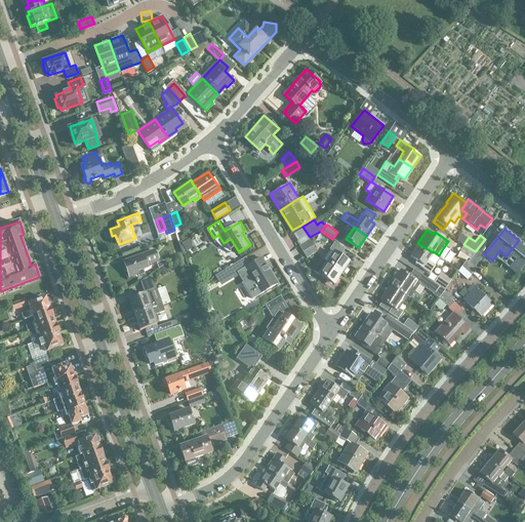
[(303,250),(313,243),(310,237),(298,244),(303,250)]
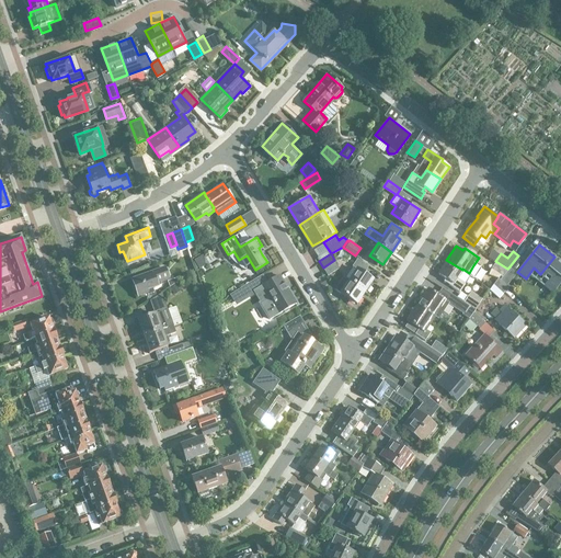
[(348,280),(365,291),(374,279),(364,272),(368,264),(357,257),(352,264),(357,268),(348,280)]
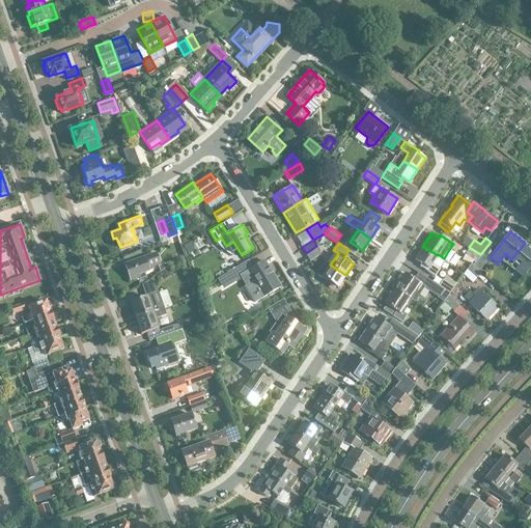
[(530,248),(525,243),(511,259),(519,266),(515,270),(523,276),(530,266),(530,248)]
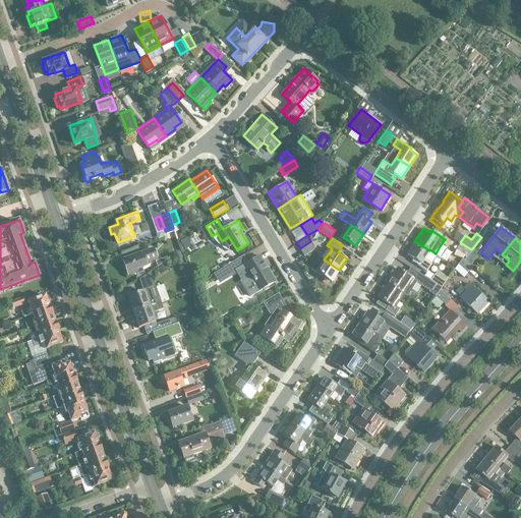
[(449,240),(445,247),(452,251),(456,243),(449,240)]
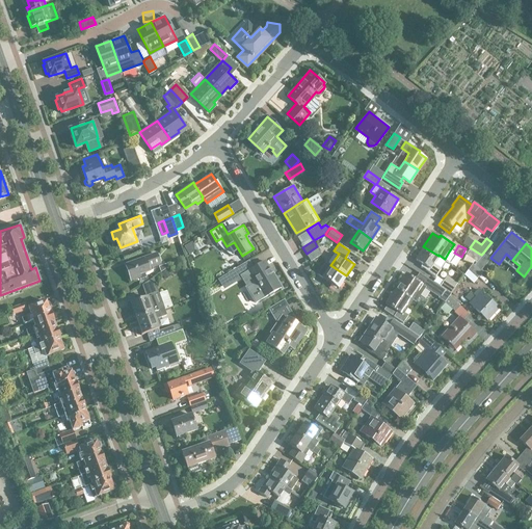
[(317,246),(307,254),(311,260),(321,253),(317,246)]
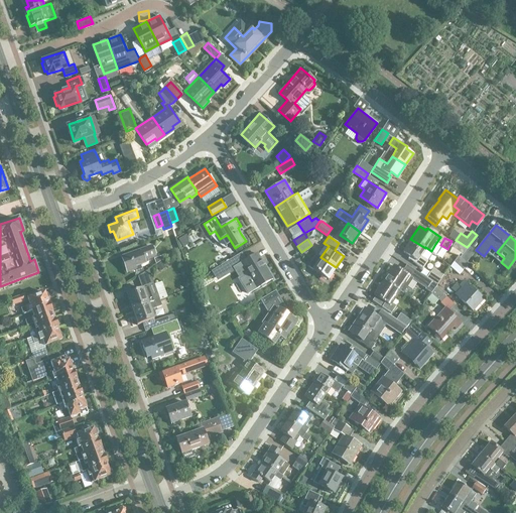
[(420,255),(425,248),(410,239),(403,250),(409,255),(408,257),(422,267),(427,259),(420,255)]
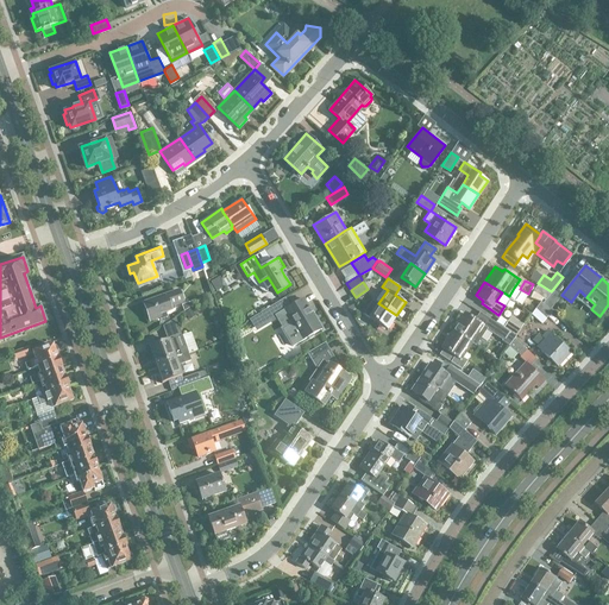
[(540,300),(542,302),(551,291),(538,283),(533,289),(544,296),(540,300)]
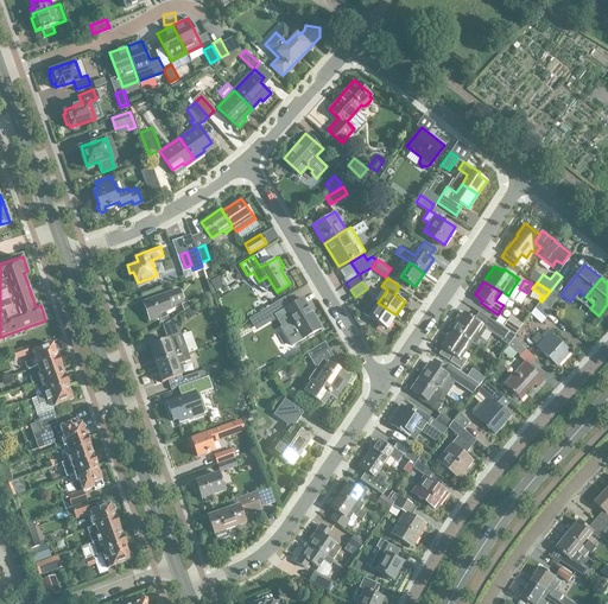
[(179,288),(166,293),(144,302),(150,318),(160,315),(160,312),(171,307),(170,305),(184,300),(179,288)]
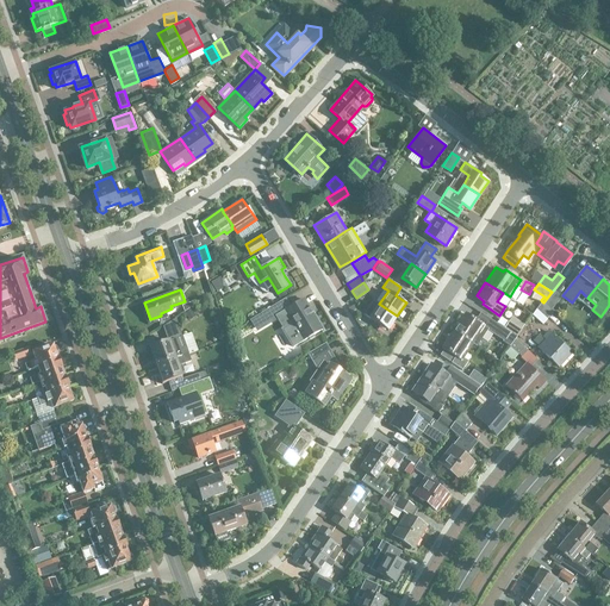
[(554,289),(552,292),(543,303),(551,310),(562,295),(554,289)]
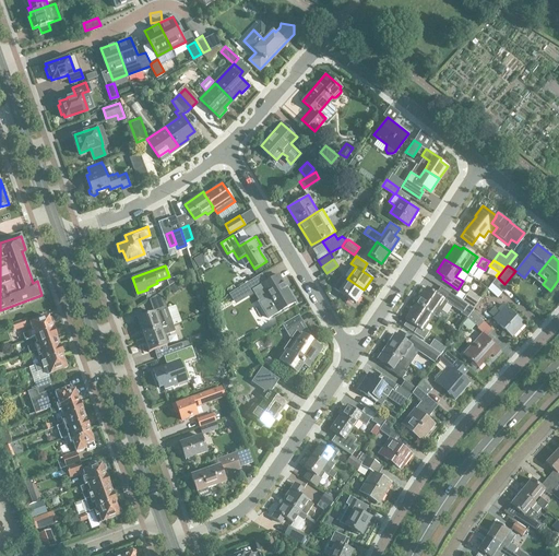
[(268,295),(259,300),(269,316),(295,300),(278,273),(261,284),(268,295)]
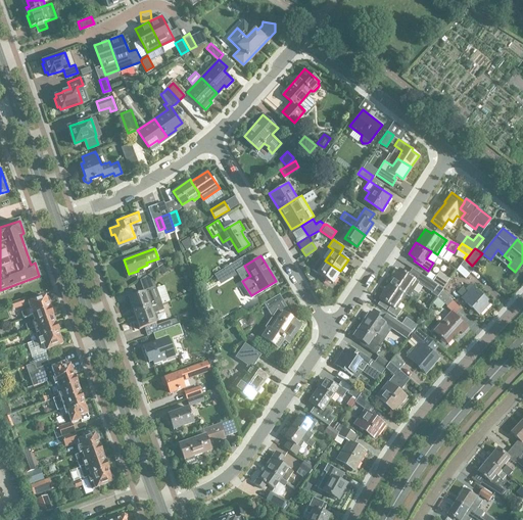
[(164,256),(155,260),(158,266),(165,261),(164,256)]
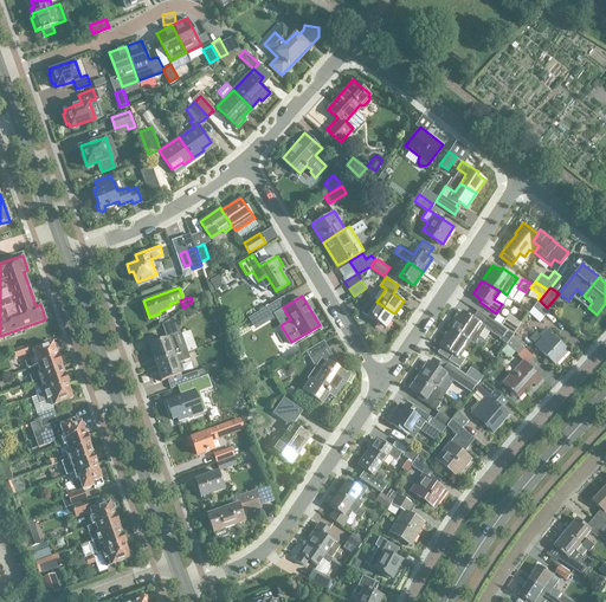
[(394,314),(376,302),(371,298),(362,311),(378,322),(376,323),(382,327),(384,325),(386,327),(394,314)]
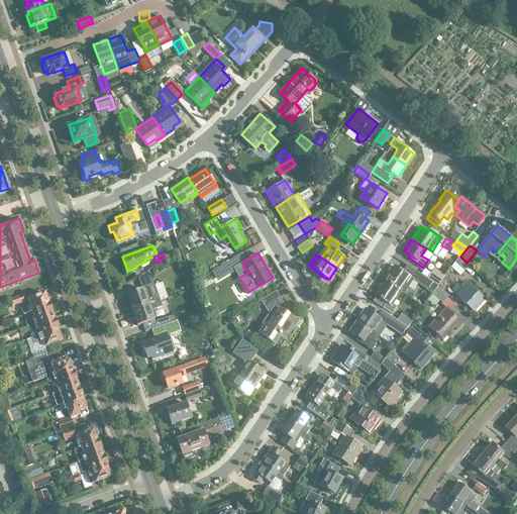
[(460,257),(458,254),(451,265),(459,274),(469,264),(467,263),(460,257)]
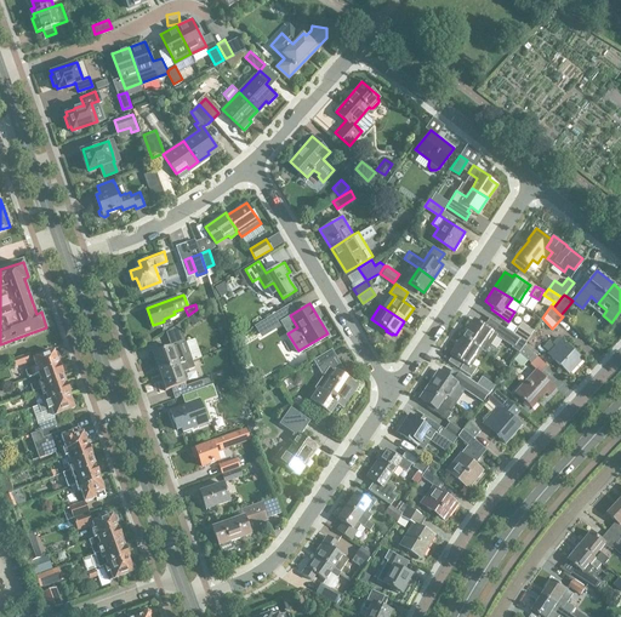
[(260,331),(284,315),(280,308),(255,323),(260,331)]
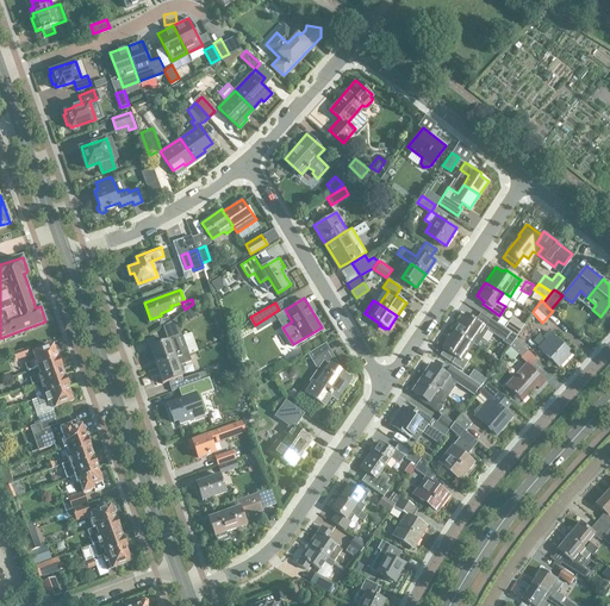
[(197,313),(192,306),(185,311),(190,318),(197,313)]
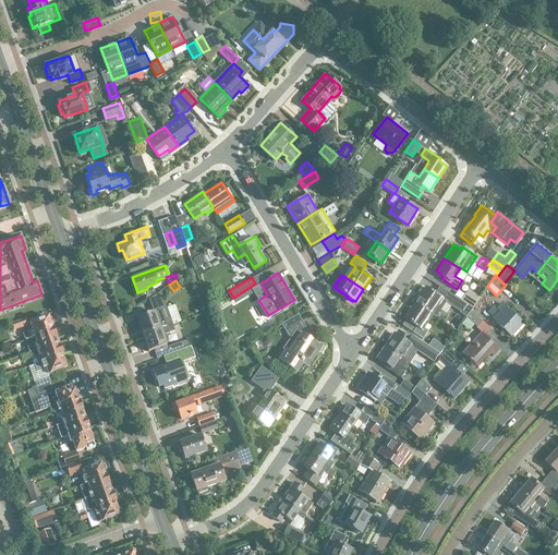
[(371,281),(352,305),(359,310),(377,287),(371,281)]
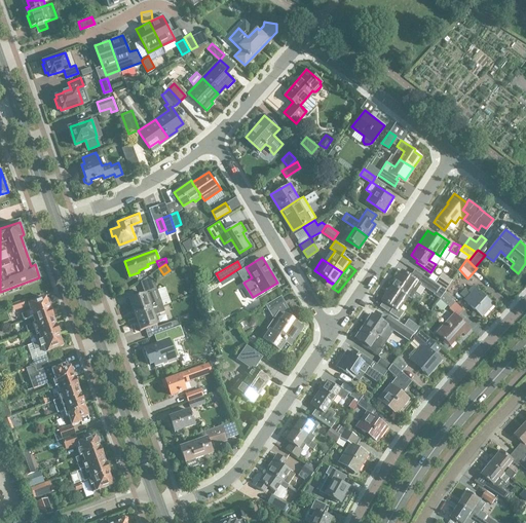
[(446,289),(435,282),(414,268),(410,275),(402,270),(391,285),(407,295),(411,297),(420,283),(434,292),(434,293),(440,297),(444,291),(446,289)]
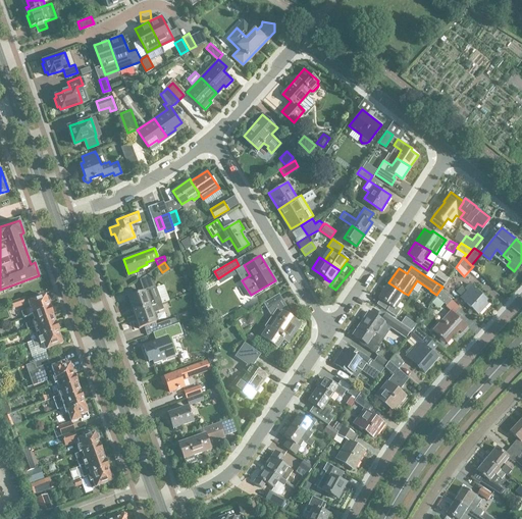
[(134,311),(161,301),(169,298),(163,283),(156,287),(150,271),(140,278),(144,290),(127,296),(134,311)]
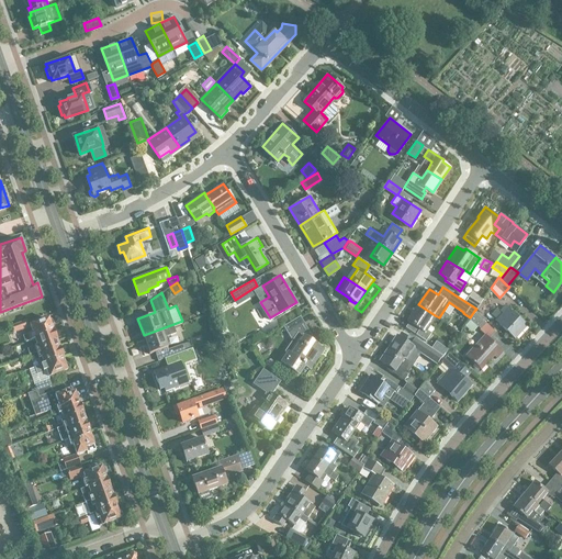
[(464,301),(476,309),(481,302),(469,293),(464,301)]
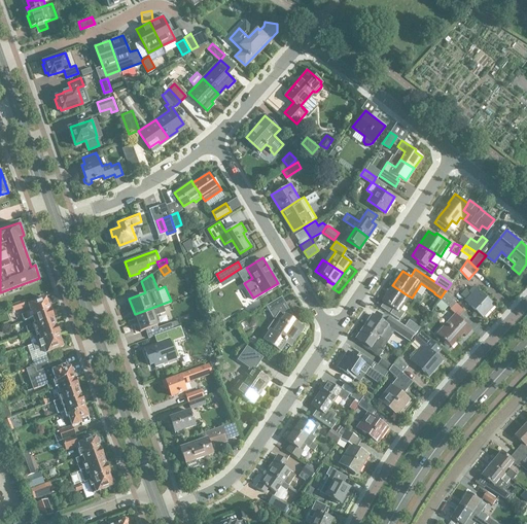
[(408,295),(392,285),(383,300),(384,301),(380,305),(399,318),(405,310),(399,307),(408,295)]
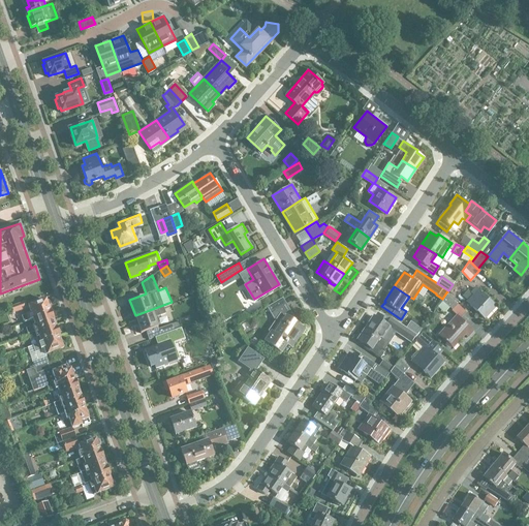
[(495,305),(477,289),(474,286),(470,290),(473,294),(467,301),(485,317),(495,305)]
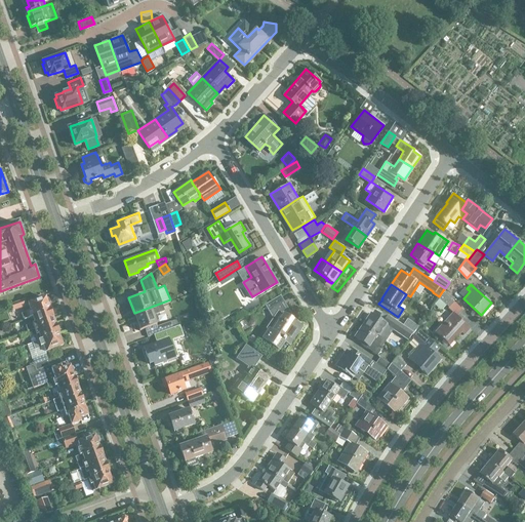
[(422,300),(427,292),(421,289),(417,297),(422,300)]
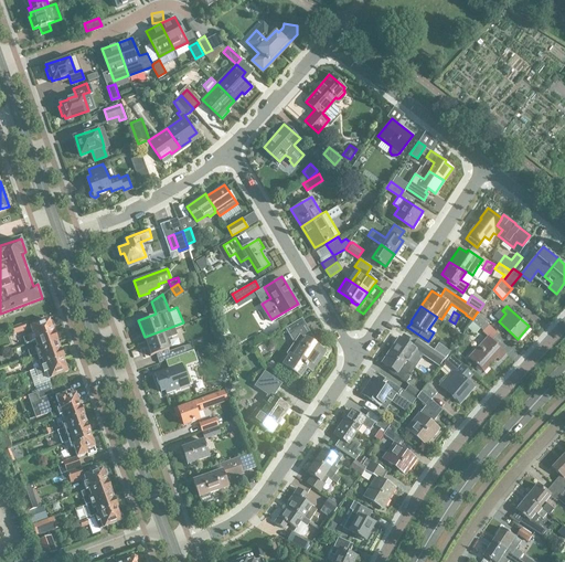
[(477,313),(472,319),(483,329),(482,330),(488,336),(468,357),(483,370),(497,356),(500,359),(505,352),(491,339),(498,331),(477,313)]
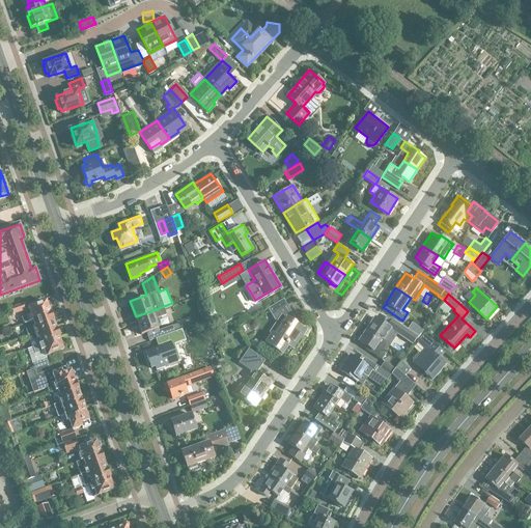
[(306,328),(294,321),(296,317),(283,297),(268,306),(272,313),(276,320),(269,330),(271,331),(264,341),(283,353),(288,344),(294,346),(306,328)]
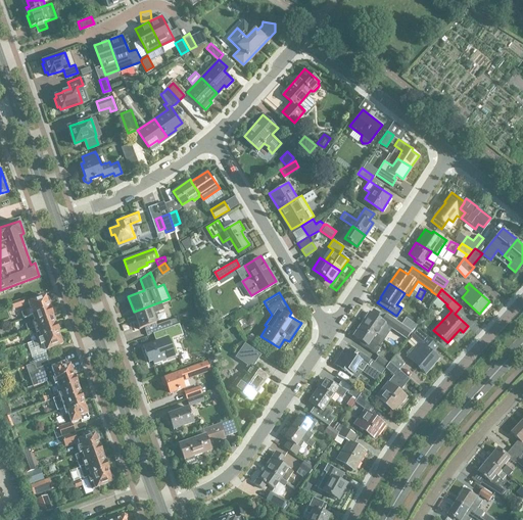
[(34,313),(51,308),(49,302),(50,299),(48,296),(46,295),(46,294),(29,300),(31,306),(21,311),(24,316),(34,313)]
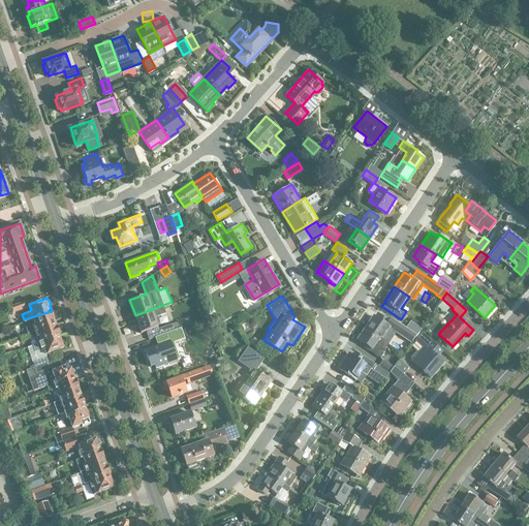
[(12,311),(27,306),(25,300),(10,305),(12,311)]
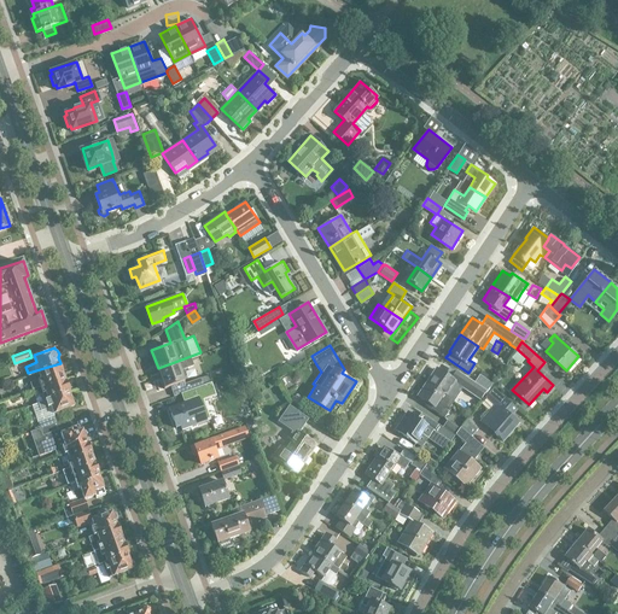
[(191,356),(158,368),(164,386),(185,379),(180,368),(193,363),(191,356)]
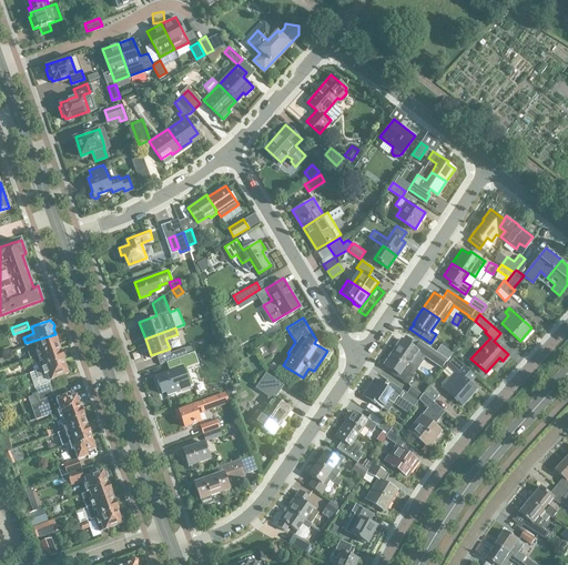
[(56,334),(37,340),(39,347),(28,351),(30,356),(60,346),(56,334)]
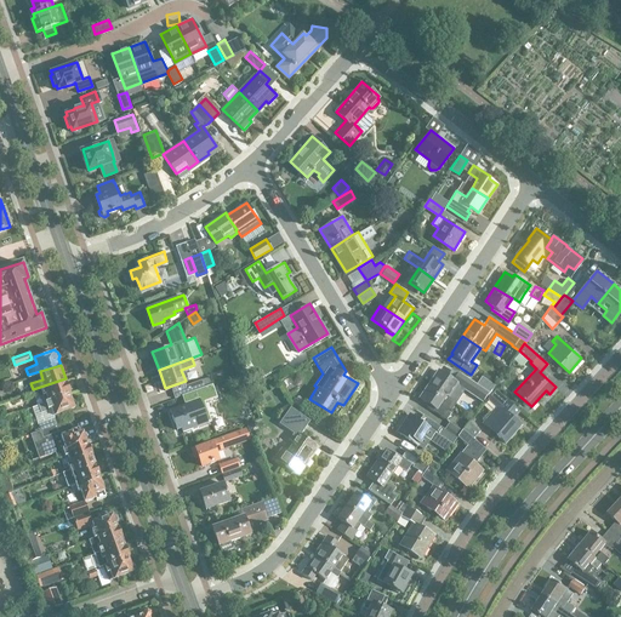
[(439,371),(431,384),(446,395),(453,386),(461,393),(466,384),(450,373),(448,376),(439,371)]
